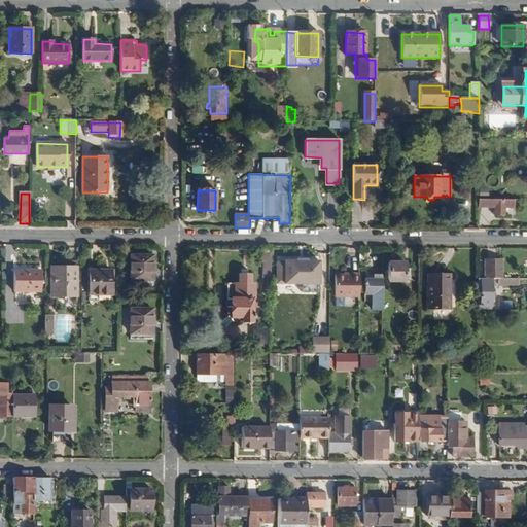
[(514,209),(514,200),(478,200),(478,208),(494,208),(494,217),(504,217),(504,208),(514,209)]
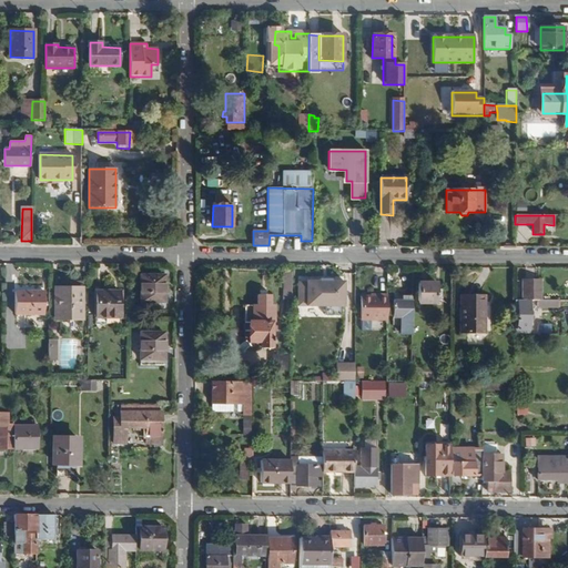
[(524,239),(524,230),(515,230),(515,239),(524,239)]
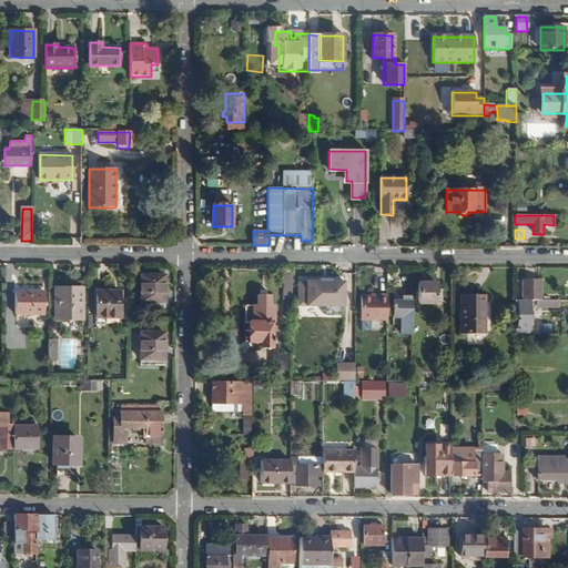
[(141,275),(141,302),(164,303),(165,276),(141,275)]
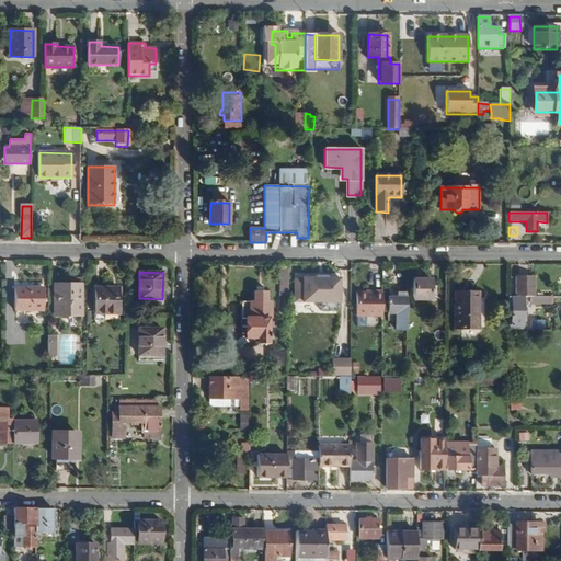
[(304,279),(295,279),(295,302),(321,304),(321,312),(338,312),(338,304),(340,304),(341,278),(328,278),(328,276),(316,276),(316,278),(304,278),(304,279)]
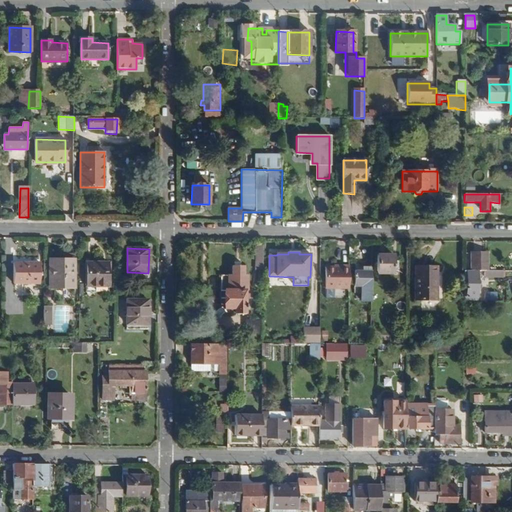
[(487,271),(487,254),(471,253),(471,271),(479,271),(483,271),(487,271)]
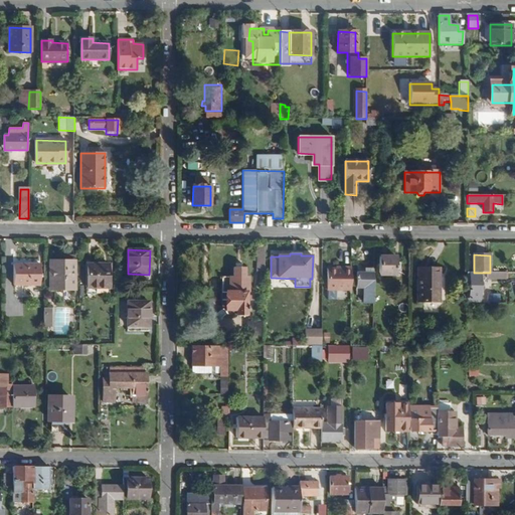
[(395,264),(395,256),(380,256),(380,276),(395,276),(395,270),(395,264)]
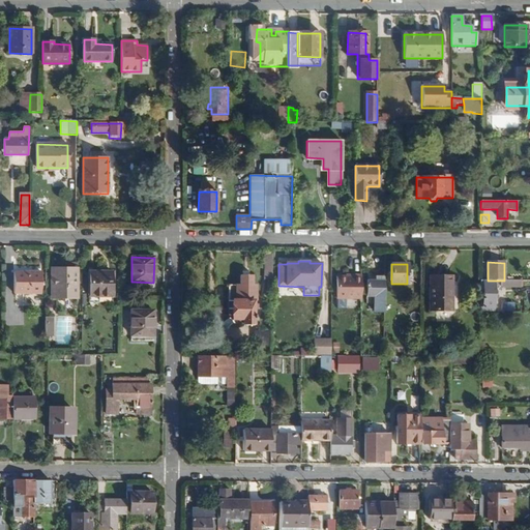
[(52,268),(51,298),(77,298),(78,269),(52,268)]
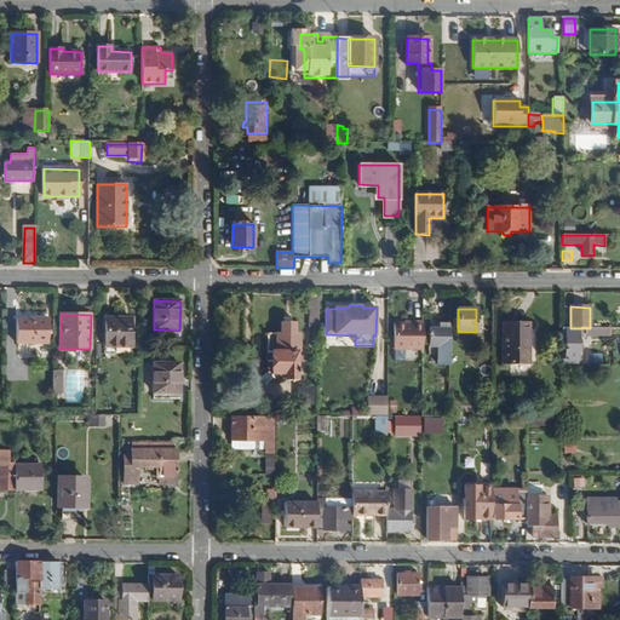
[(17,319),(17,343),(49,343),(49,319),(17,319)]
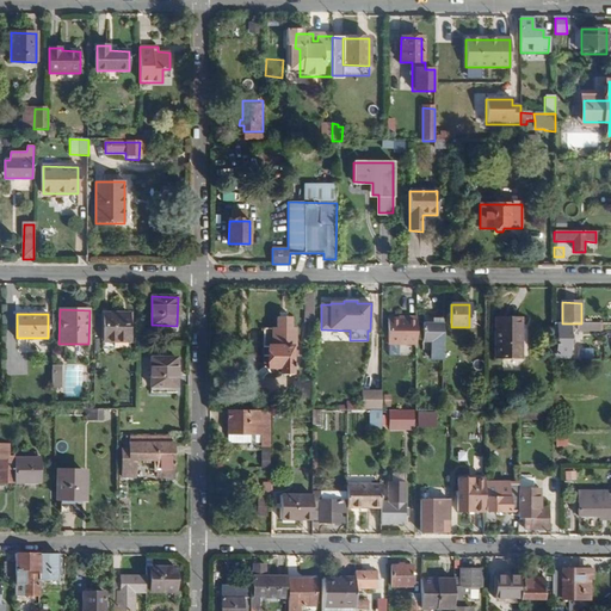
[(103,314),(103,341),(130,343),(130,314),(103,314)]
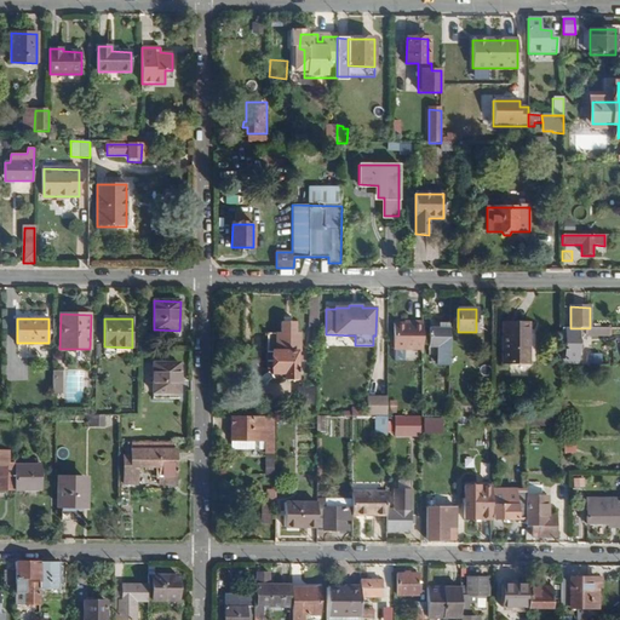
[(424,350),(424,322),(405,322),(405,323),(395,323),(394,349),(396,349),(414,350),(424,350)]
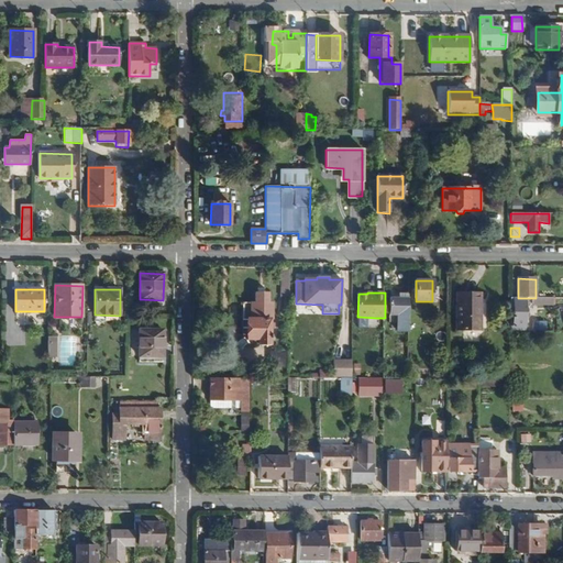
[(249,319),(247,340),(258,340),(258,344),(269,344),(269,319),(273,319),(273,302),(268,302),(268,294),(256,294),(255,304),(252,304),(251,319),(249,319)]
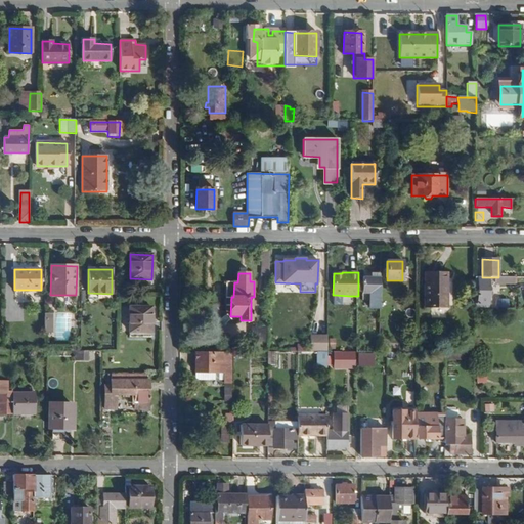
[(425,274),(425,307),(447,307),(447,274),(425,274)]
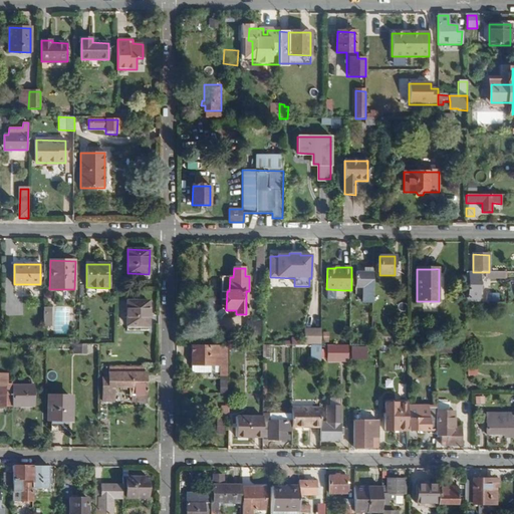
[(372,302),(373,273),(363,273),(356,272),(356,288),(362,288),(362,302),(372,302)]
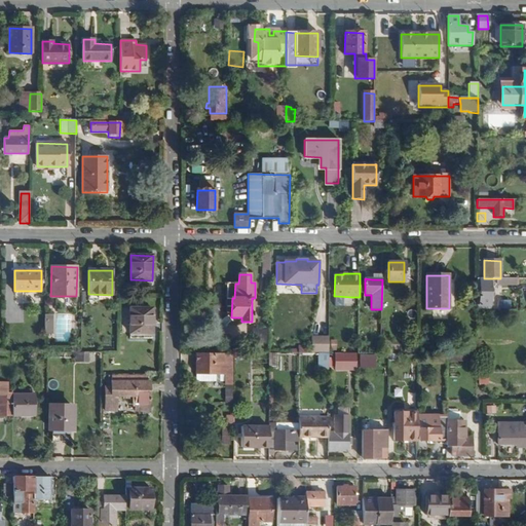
[(491,310),(491,306),(480,306),(481,278),(477,278),(477,309),(491,310)]
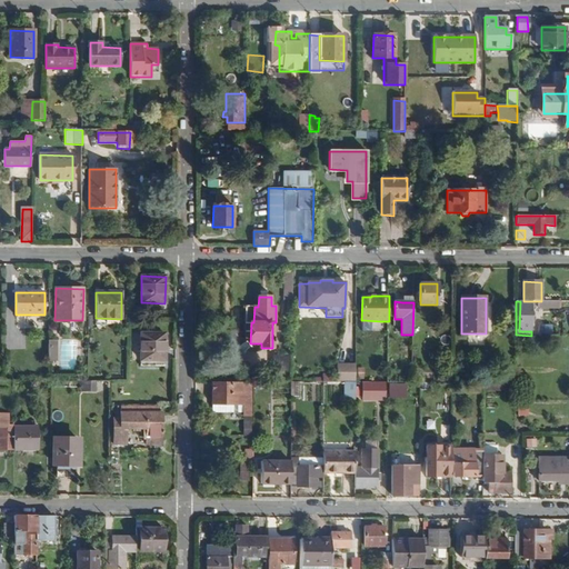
[(531,331),(532,301),(523,301),(520,301),(519,331),(531,331)]
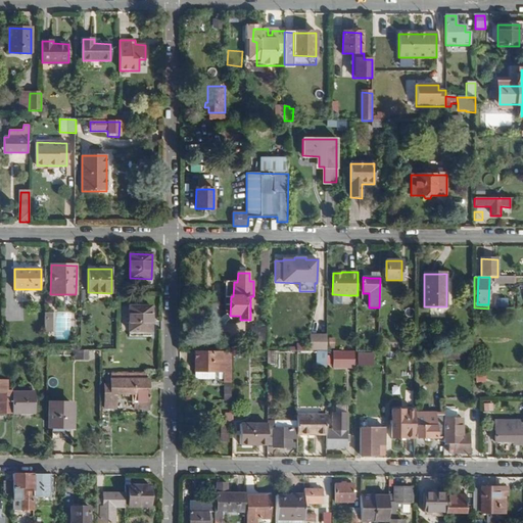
[(348,304),(349,295),(334,294),(334,304),(348,304)]
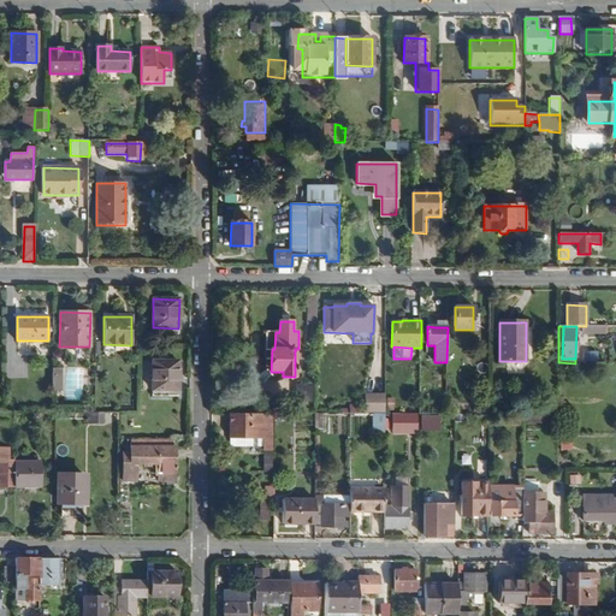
[(153,361),(152,390),(178,390),(178,362),(153,361)]
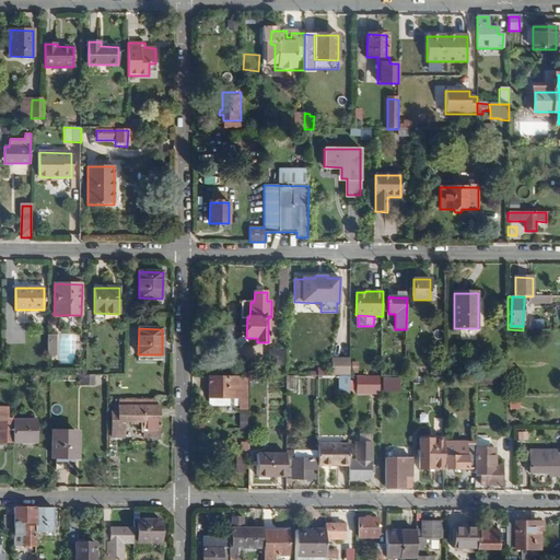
[(330,374),(349,374),(349,357),(329,357),(330,374)]
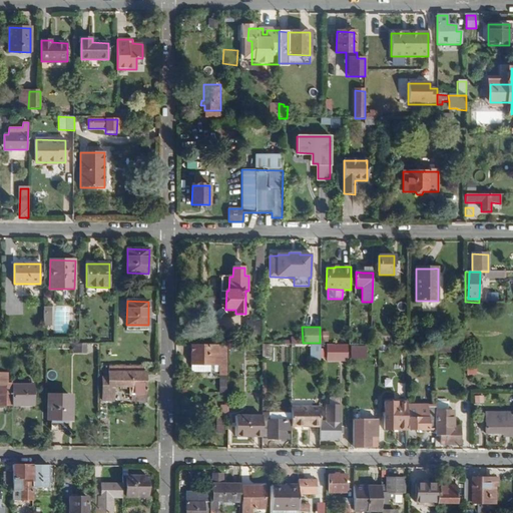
[(86,353),(86,344),(80,344),(75,344),(75,349),(77,349),(77,353),(86,353)]
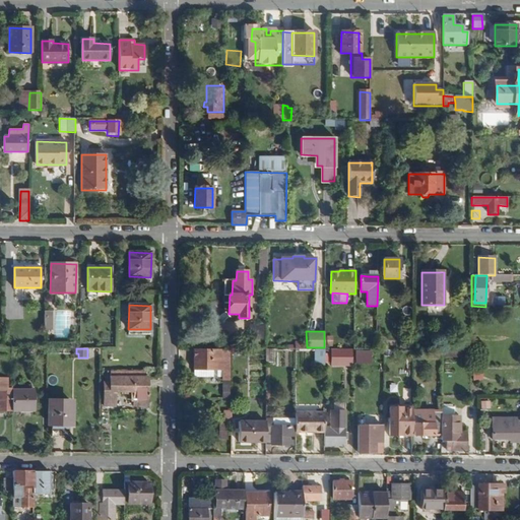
[(325,365),(325,349),(304,349),(296,349),(296,369),(316,369),(316,365),(325,365)]
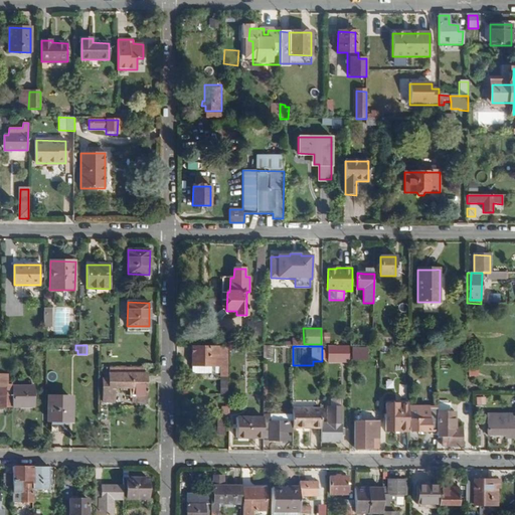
[(227,376),(227,347),(193,347),(193,366),(209,366),(220,366),(221,376),(227,376)]
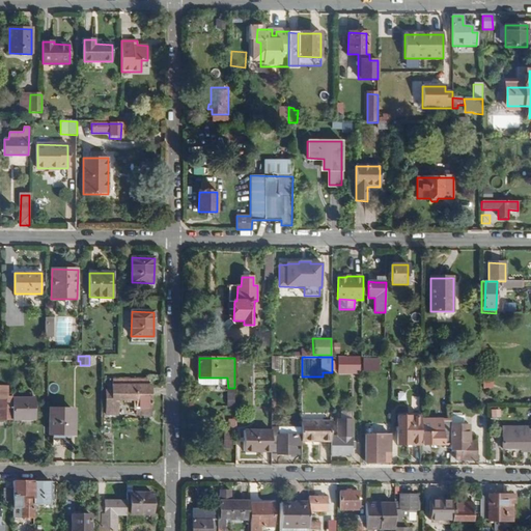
[(361,374),(361,360),(339,359),(338,374),(361,374)]
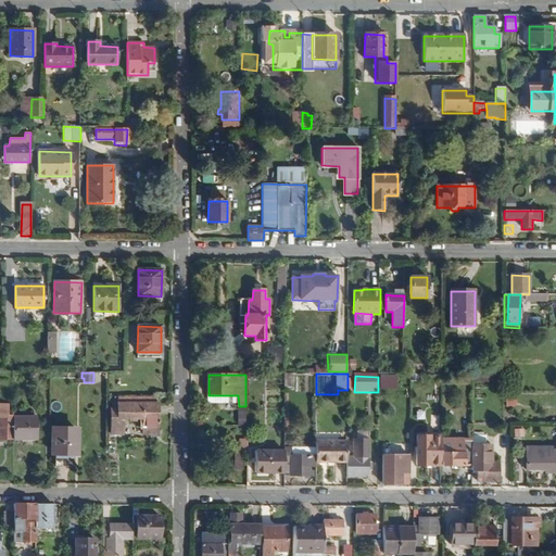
[(381,376),(381,389),(400,389),(400,376),(381,376)]
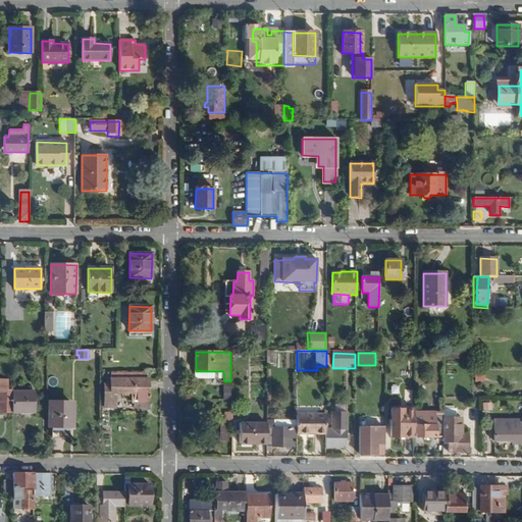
[(476,370),(476,381),(484,381),(484,370),(476,370)]
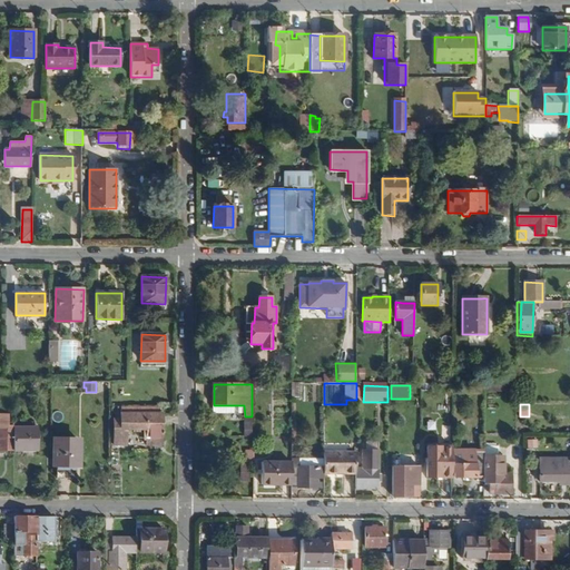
[(161,445),(161,414),(160,414),(121,413),(121,420),(115,419),(115,445),(126,445),(127,430),(146,430),(146,445),(161,445)]
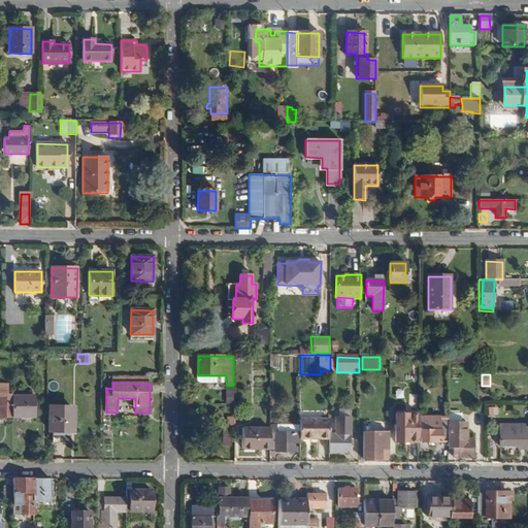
[(7,395),(7,384),(0,384),(0,417),(13,417),(12,396),(12,395),(7,395)]
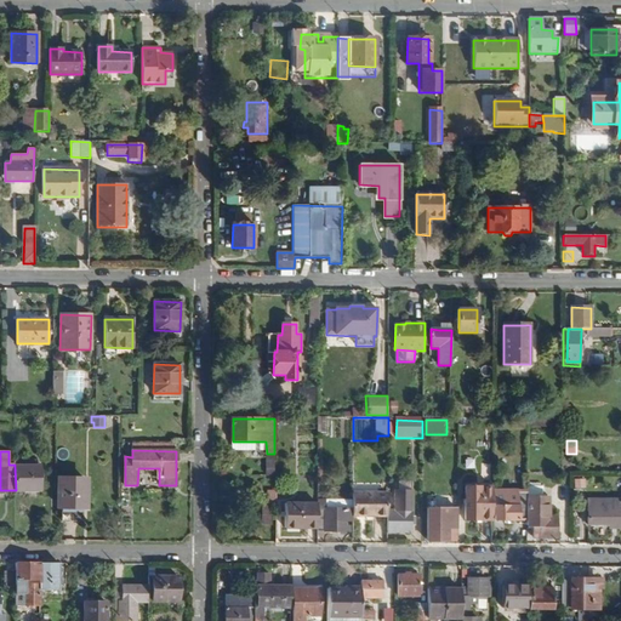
[(40,490),(40,466),(15,466),(16,490),(40,490)]
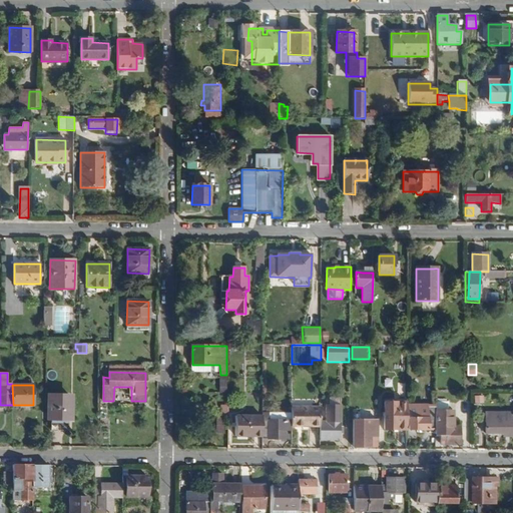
[(49,396),(48,419),(71,419),(72,396),(49,396)]
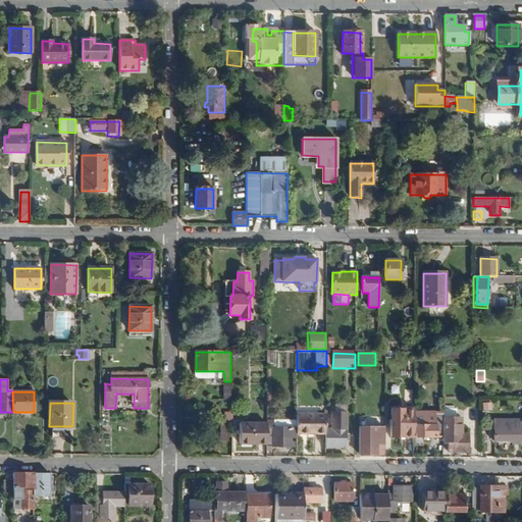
[(414,412),(414,410),(393,410),(393,436),(414,437),(414,424),(414,412)]
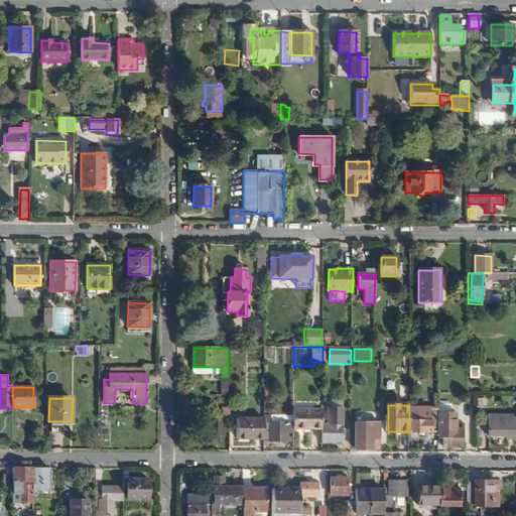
[(457,429),(457,414),(450,414),(450,405),(438,405),(438,407),(438,432),(438,437),(443,437),(442,447),(463,447),(463,429),(457,429)]
